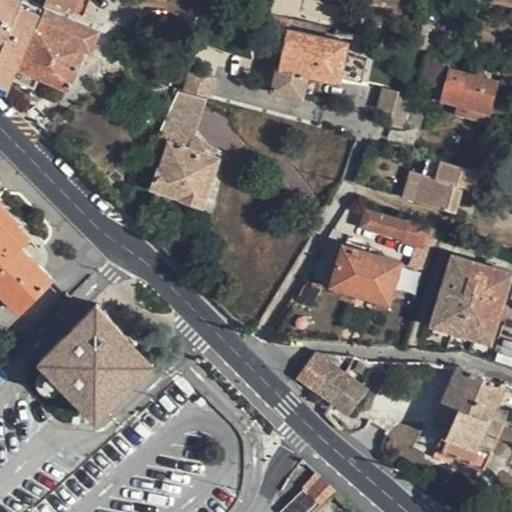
[(0,0),(0,81),(9,90),(19,67),(35,29),(36,25),(45,6),(45,4),(36,0),(35,0),(0,0)]
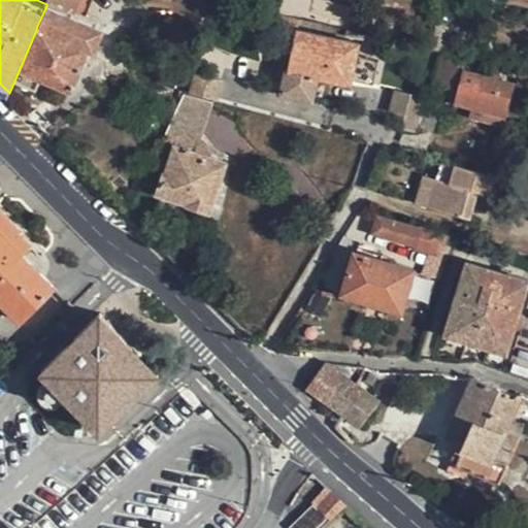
[(78,0),(47,0),(47,2),(73,12),(74,10),(78,0)]
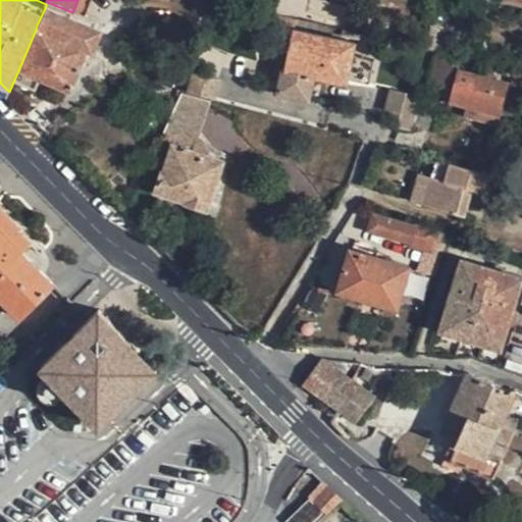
[(77,0),(73,10),(86,15),(92,0),(77,0)]
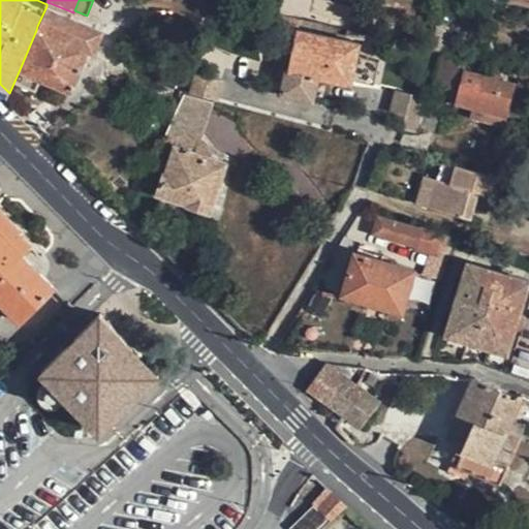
[(47,6),(37,26),(95,51),(103,29),(47,6)]
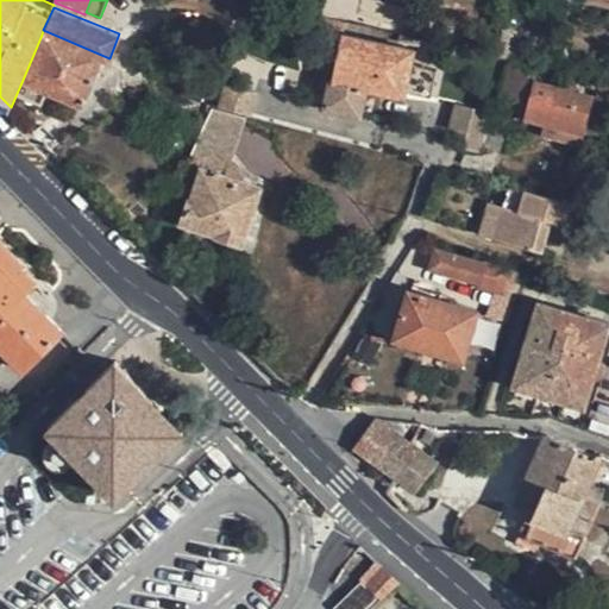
[(416,50),(343,33),(331,93),(327,93),(324,111),(360,119),(368,90),(406,98),(416,50)]
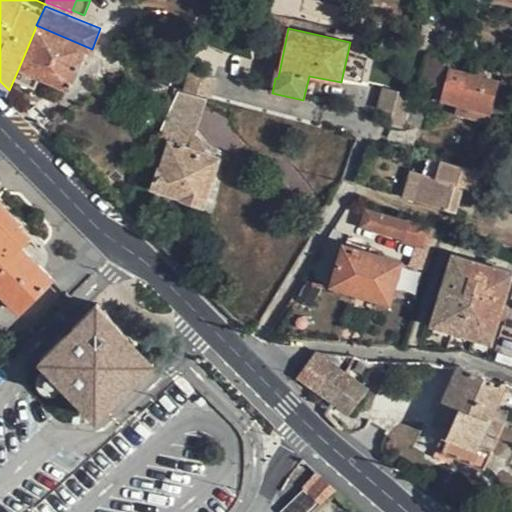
[(35,29),(19,67),(21,68),(40,75),(69,86),(84,50),(35,29)]
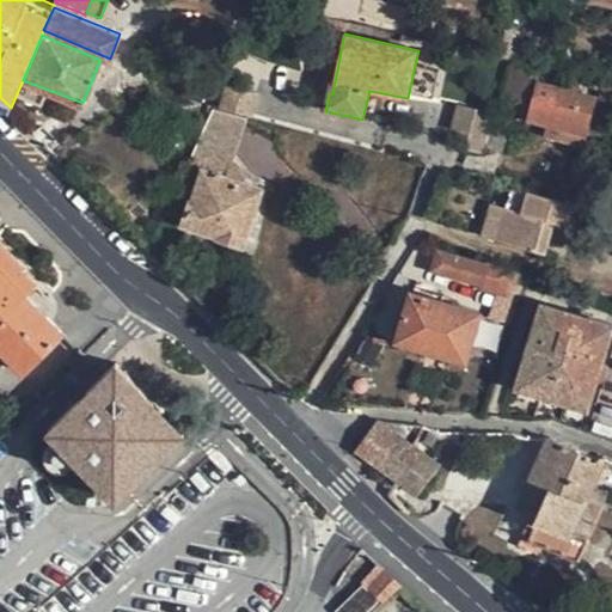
[(41,105),(48,90),(25,81),(18,97),(41,105)]
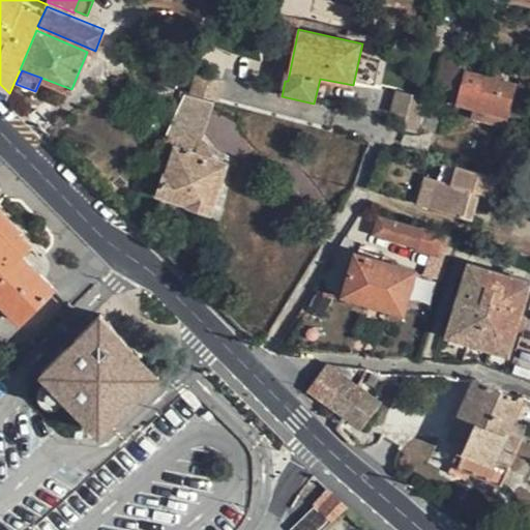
[(222,81),(197,76),(193,93),(216,99),(222,81)]
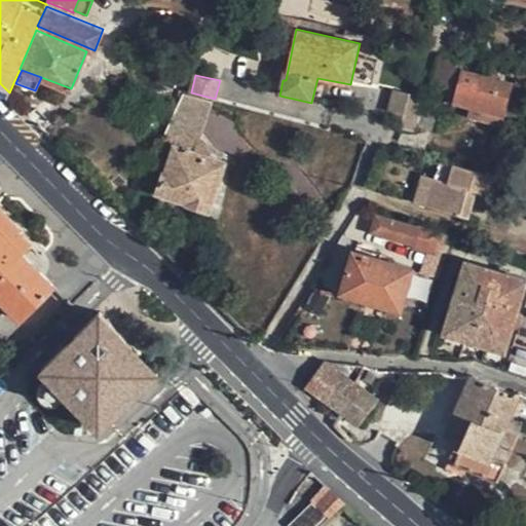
[(504,115),(513,83),(480,75),(477,86),(461,83),(456,103),(504,115)]
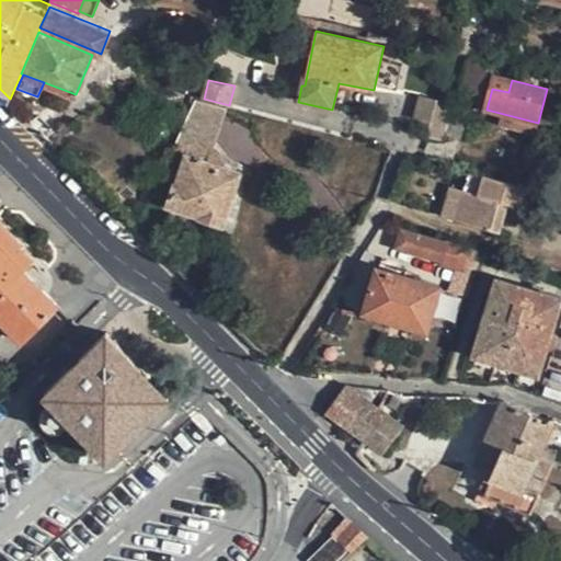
[(558,103),(560,92),(552,90),(549,101),(558,103)]
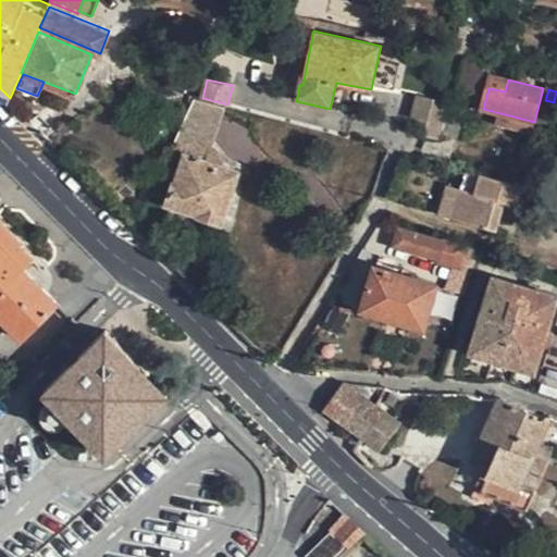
[(453,104),(421,97),(416,121),(424,123),(421,137),(441,143),(443,134),(450,110),(453,104)]
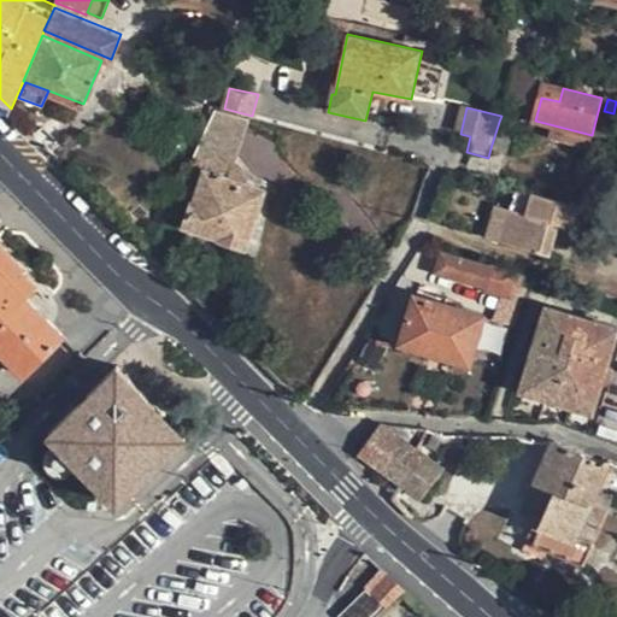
[(216,109),(210,122),(246,134),(251,118),(216,109)]
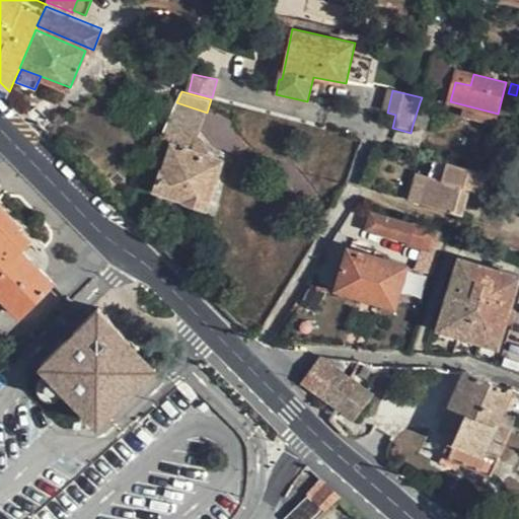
[(171,112),(164,127),(174,131),(169,145),(161,167),(160,167),(152,190),(181,200),(180,201),(206,210),(223,158),(206,153),(196,149),(200,136),(207,113),(176,102),(171,112)]
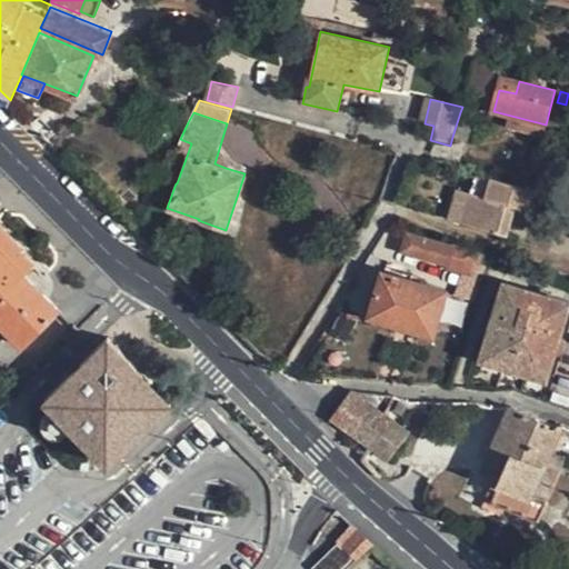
[(460,112),(452,137),(469,142),(476,118),(460,112)]
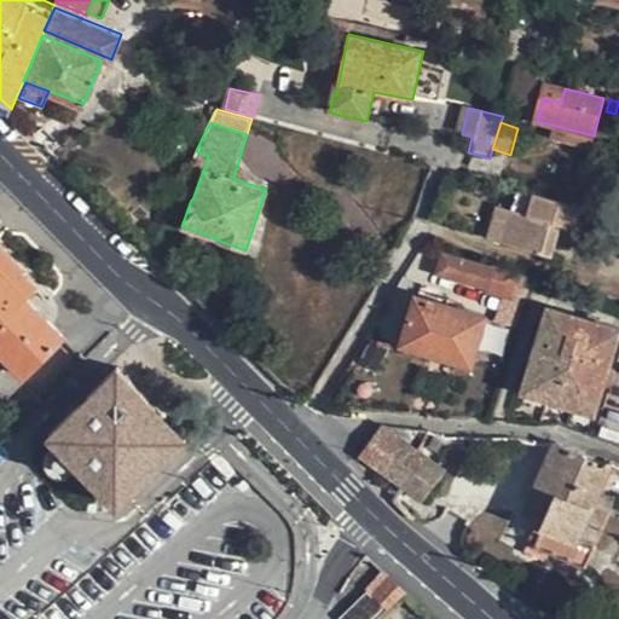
[(196,151),(187,168),(202,173),(208,156),(196,151)]
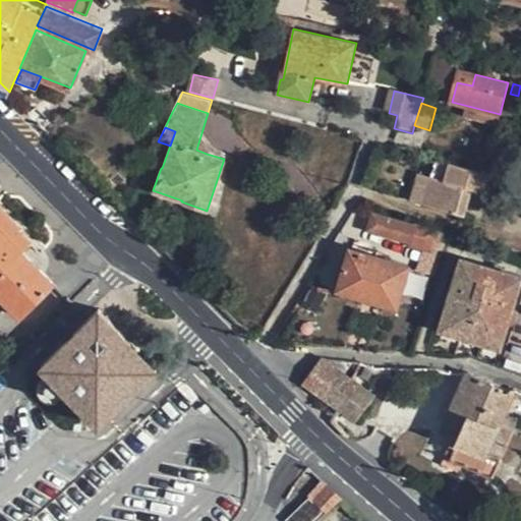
[(209,148),(200,136),(196,150),(207,154),(209,148)]
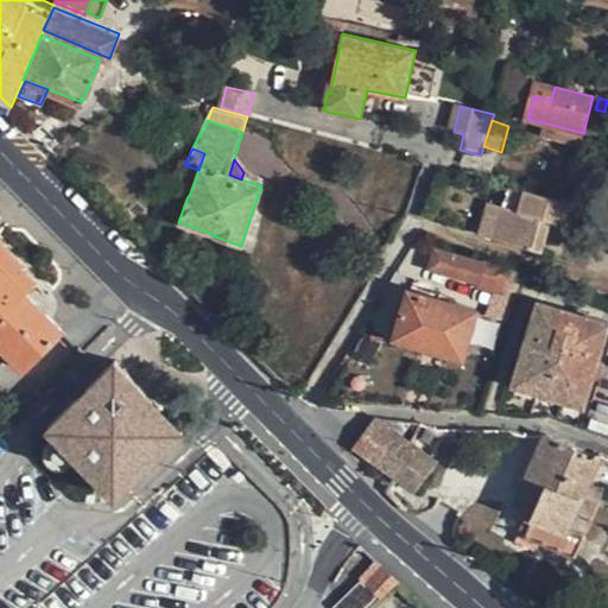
[(512,185),(505,207),(512,208),(519,188),(512,185)]
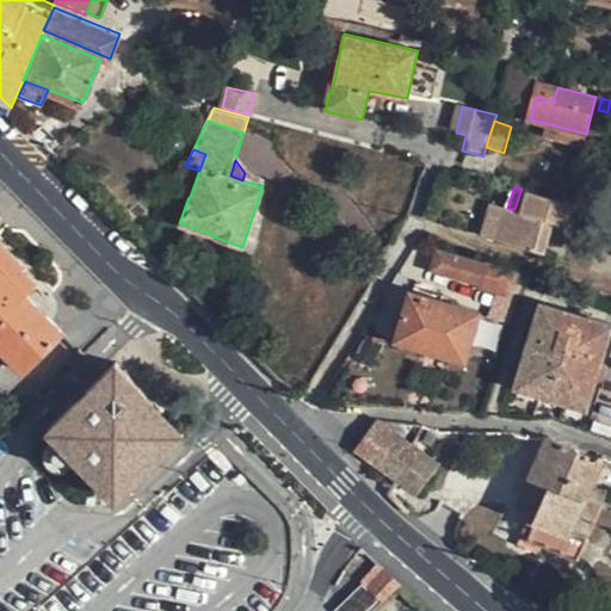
[(495,239),(545,253),(553,222),(575,227),(580,205),(522,189),(514,209),(507,208),(504,207),(495,239)]
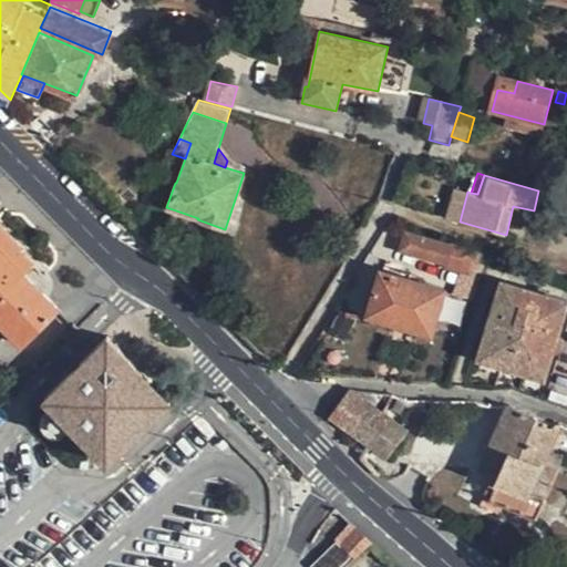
[(446,218),(460,222),(467,192),(454,188),(446,218)]
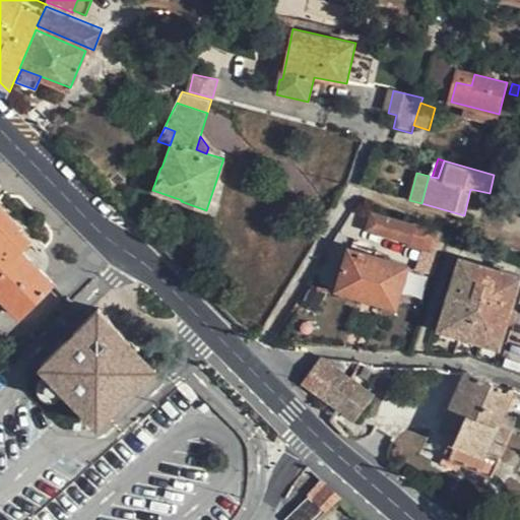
[(0,295),(20,316),(53,282),(21,250),(29,242),(17,230),(17,226),(0,208),(0,295)]
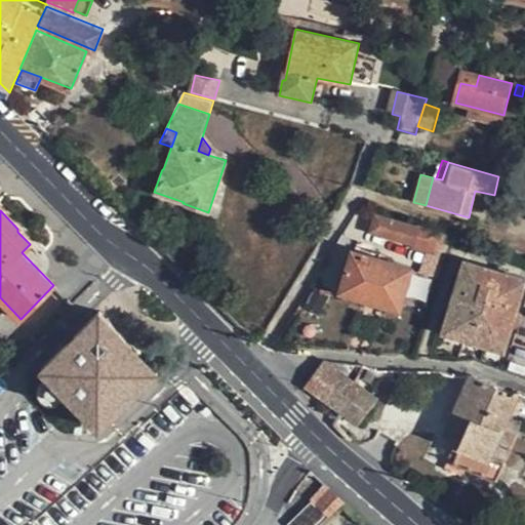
[(448,257),(454,234),(419,225),(420,228),(374,214),(370,231),(415,245),(415,248),(432,253),(448,257)]
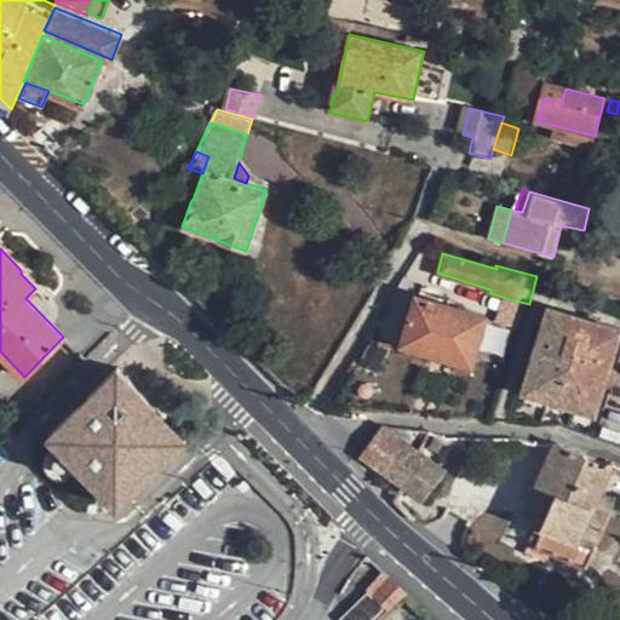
[(452,296),(420,287),(403,346),(475,367),(489,317),(451,304),(452,296)]
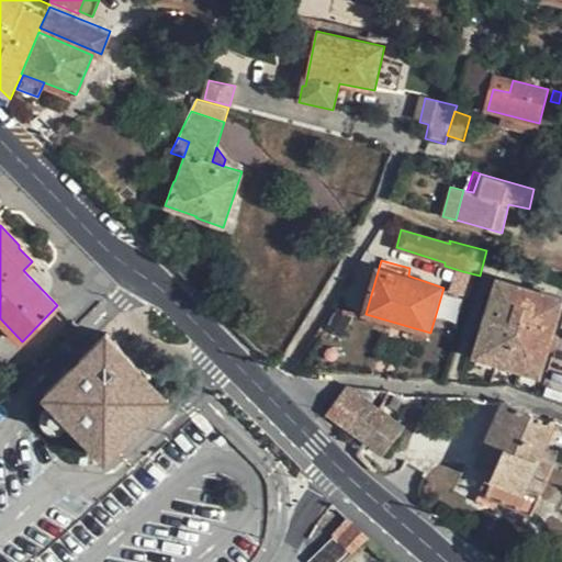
[(472,302),(480,276),(462,271),(456,298),(472,302)]
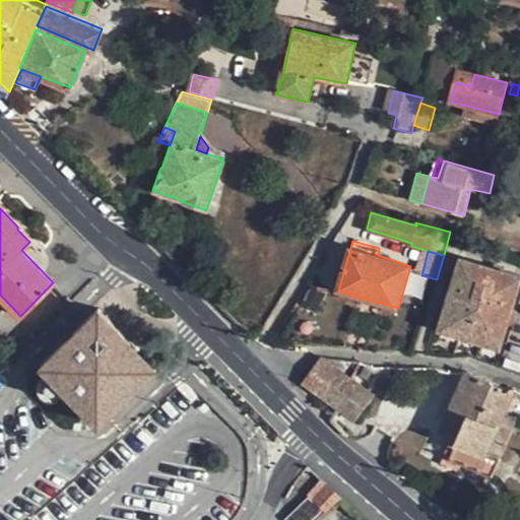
[(519,290),(519,275),(464,260),(442,329),(503,348),(519,290)]
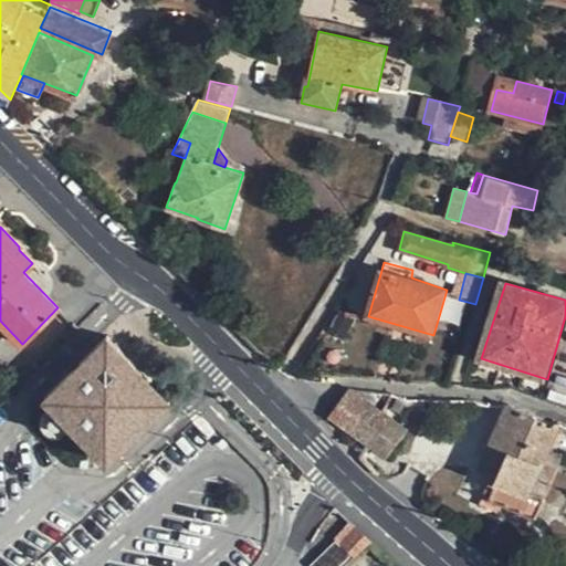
[(122,406),(147,378),(106,335),(43,398),(96,453),(133,416),(122,406)]
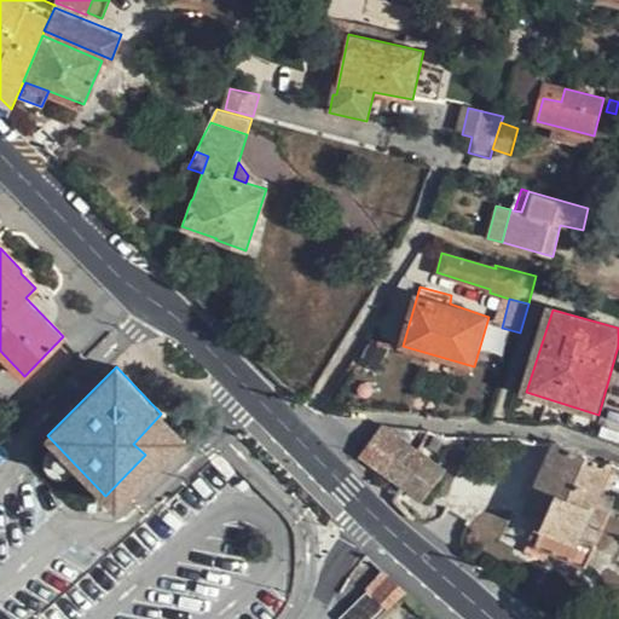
[(185,438),(161,414),(133,444),(145,455),(156,466),(185,438)]
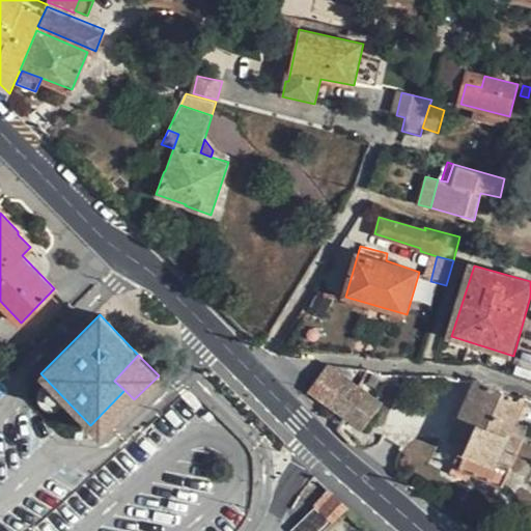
[(327,365),(309,392),(362,429),(381,403),(327,365)]
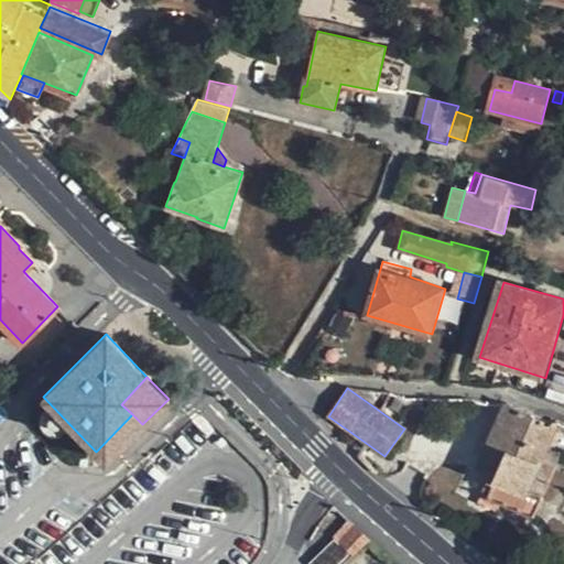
[(556,427),(505,405),(477,470),(488,475),(476,503),(492,511),(496,503),(514,511),(522,494),(528,496),(530,491),(542,496),(560,455),(546,448),(556,427)]
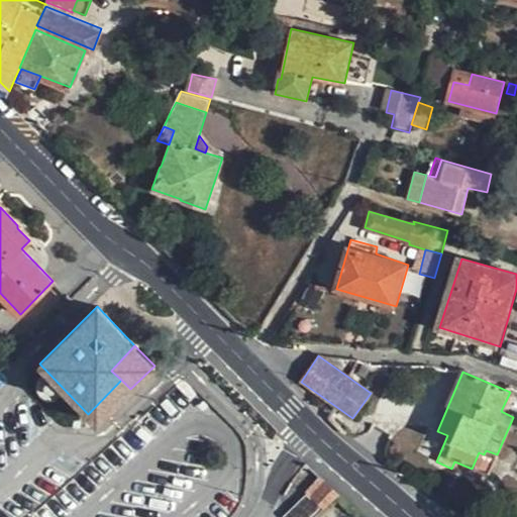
[(96,422),(130,389),(121,380),(88,414),(96,422)]
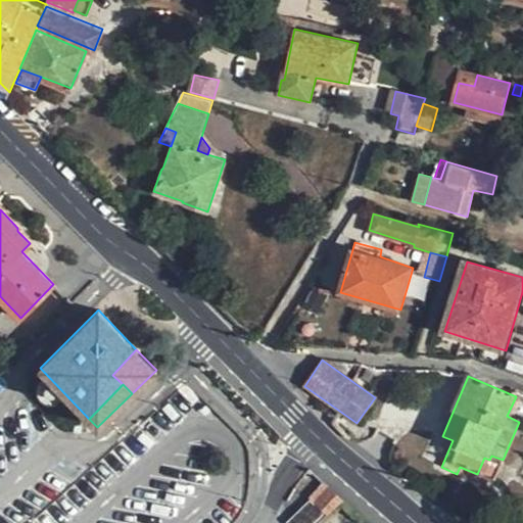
[(493,481),(503,460),(491,456),(489,460),(484,458),(477,474),(493,481)]
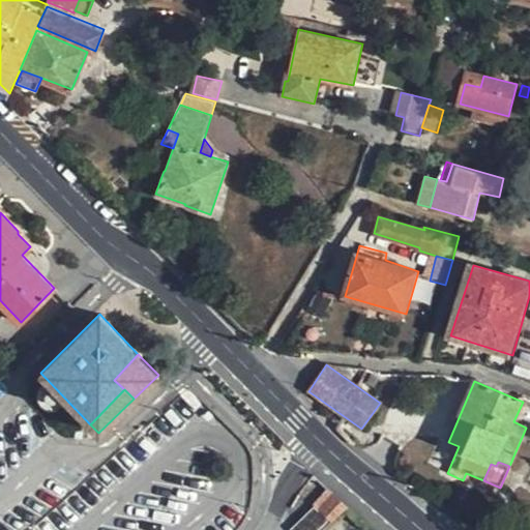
[(347,507),(326,490),(313,504),(331,522),(347,507)]
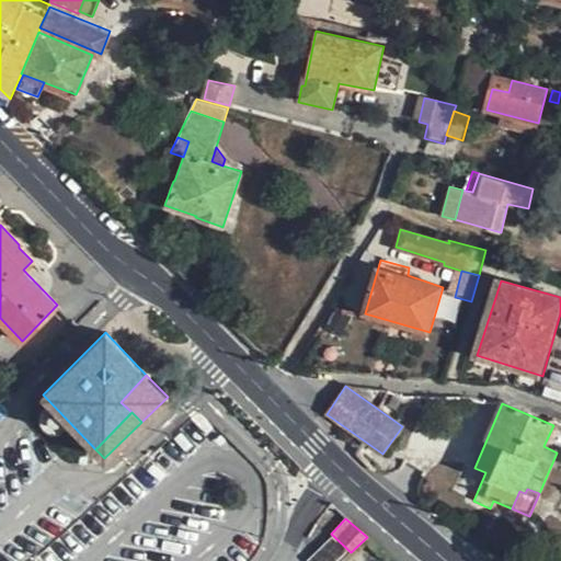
[(308,560),(307,560),(334,560),(345,551),(332,537),(308,560)]
